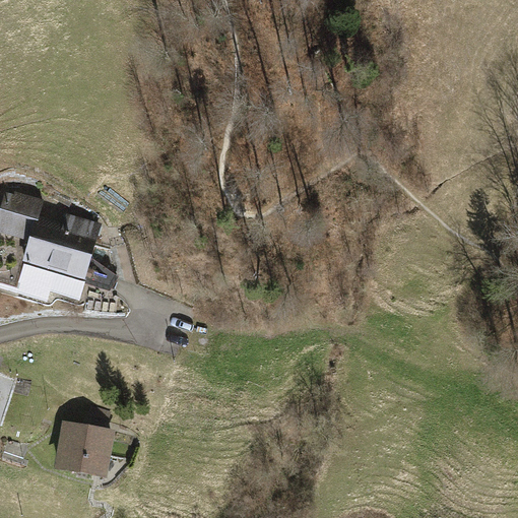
[(0,232),(28,241),(22,263),(83,280),(100,222),(63,212),(60,222),(35,214),(40,197),(12,189),(11,193),(2,191),(0,198),(0,232)]
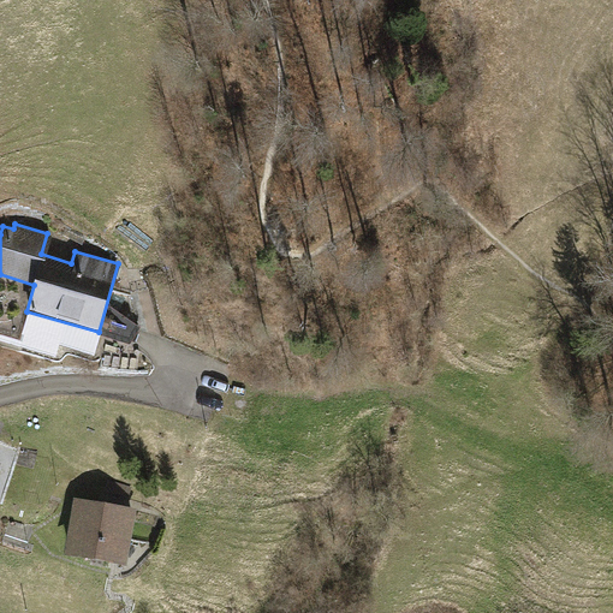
[(0,341),(55,357),(59,345),(91,355),(99,332),(27,311),(18,341),(0,337),(0,341)]
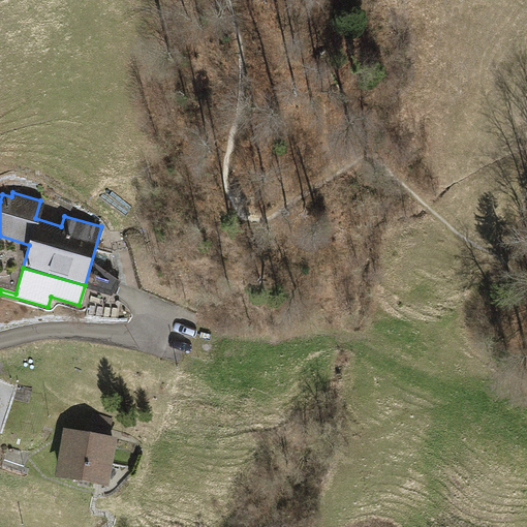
[(112,417),(92,411),(89,420),(109,426),(112,417)]
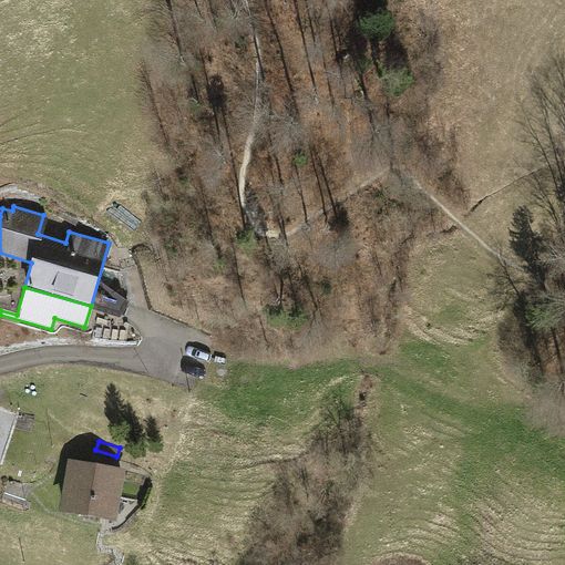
[(60,512),(117,520),(124,468),(67,460),(60,512)]
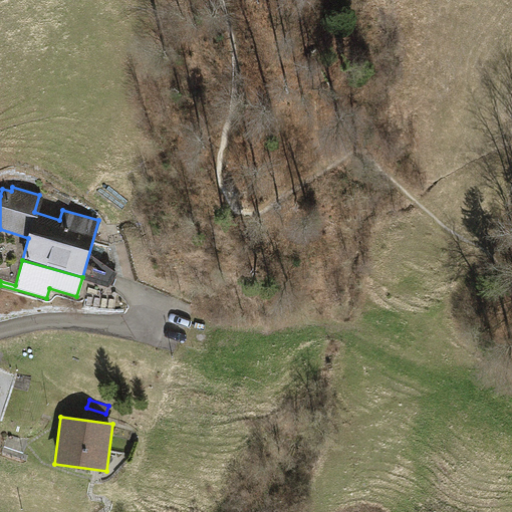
[(23,444),(5,439),(1,453),(19,458),(23,444)]
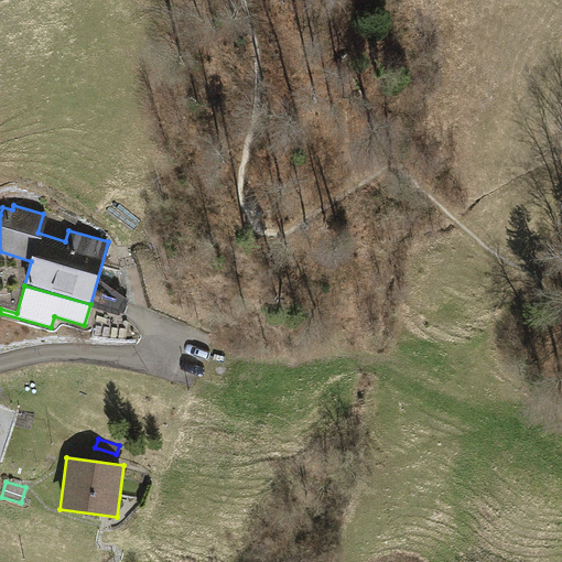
All buildings are outlined.
